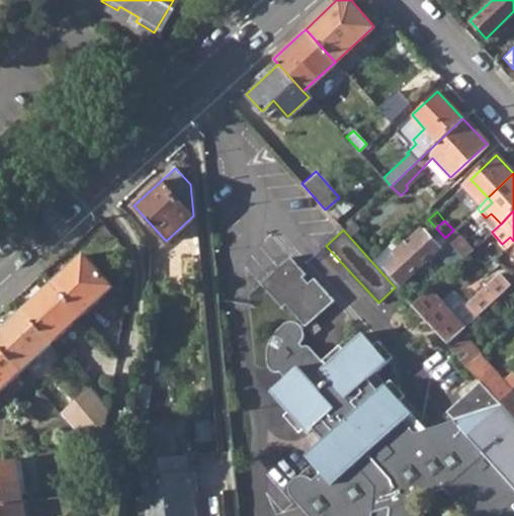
[(445,238),(463,258),(473,250),(453,230),(445,238)]
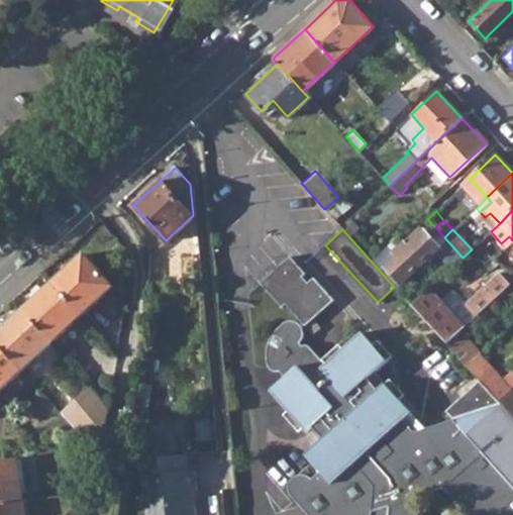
[(386,266),(400,282),(438,246),(424,230),(403,249),(399,245),(392,251),(397,255),(386,266)]
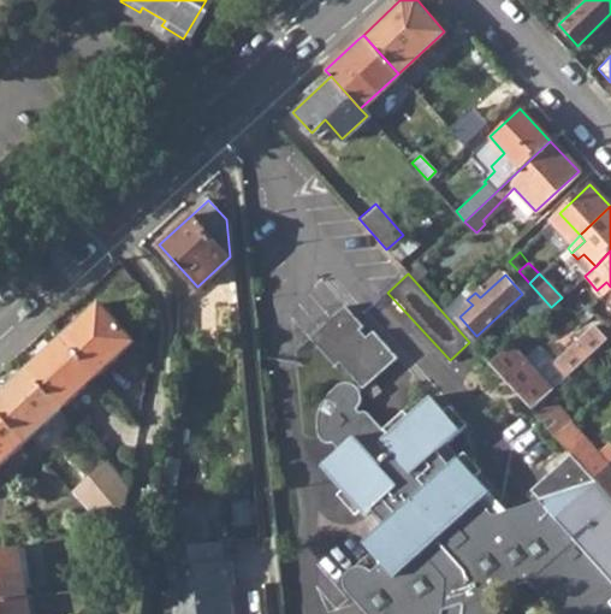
[(61,336),(95,375),(134,340),(99,302),(61,336)]
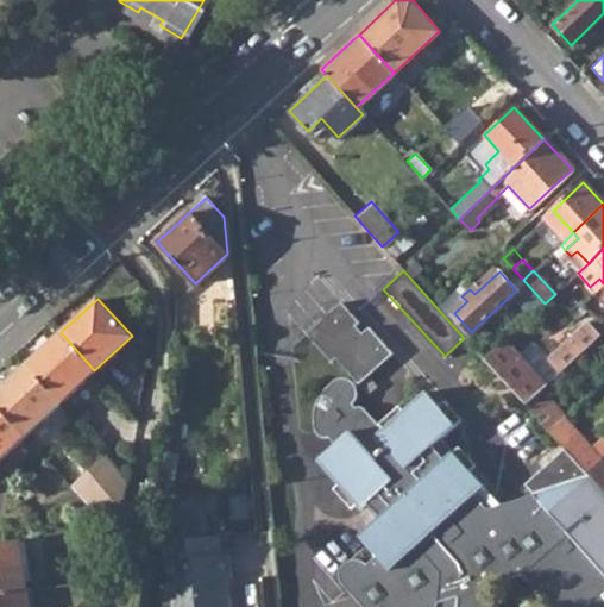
[(335,356),(360,383),(392,354),(369,327),(362,333),(354,326),(358,321),(340,301),(306,333),(331,361),(335,356)]
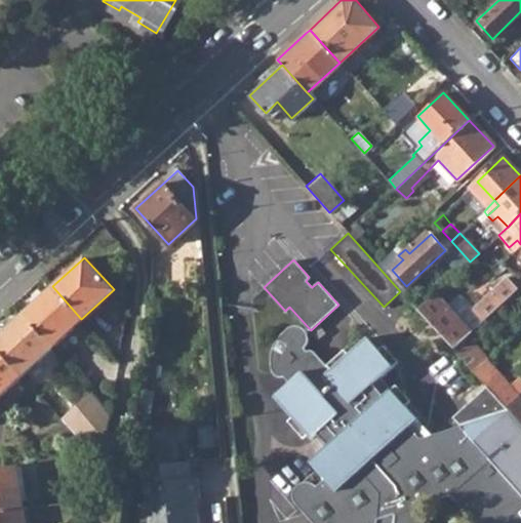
[(465,313),(476,325),(516,288),(506,276),(465,313)]
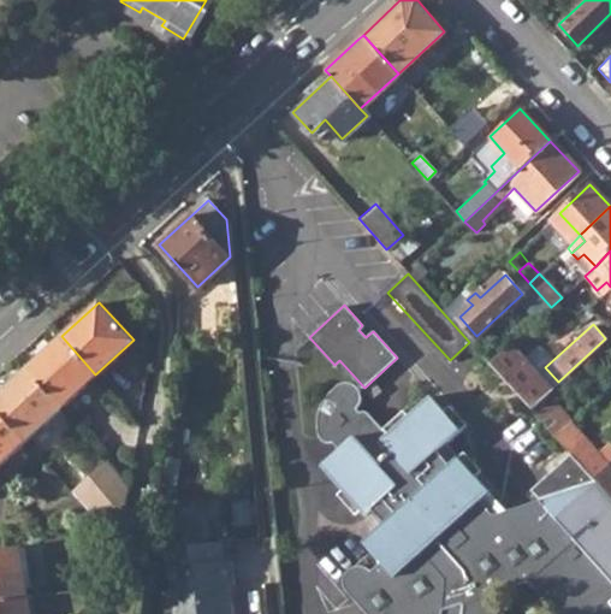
[(27,369),(60,407),(95,375),(61,336),(27,369)]
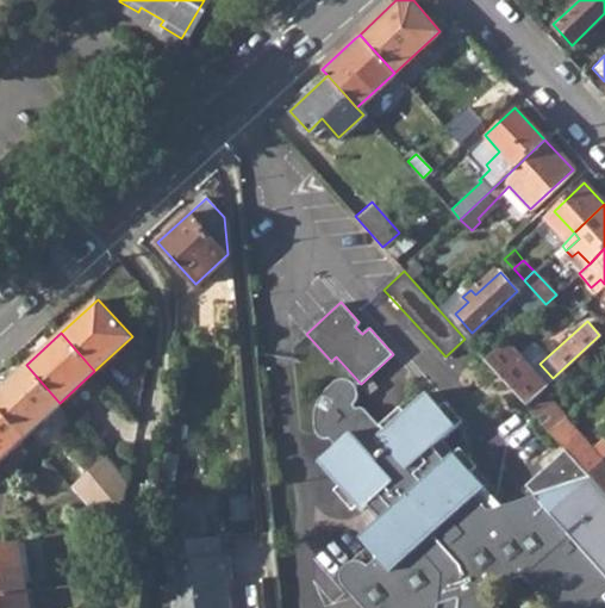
[(487,359),(526,403),(540,391),(546,385),(506,341),(487,359)]
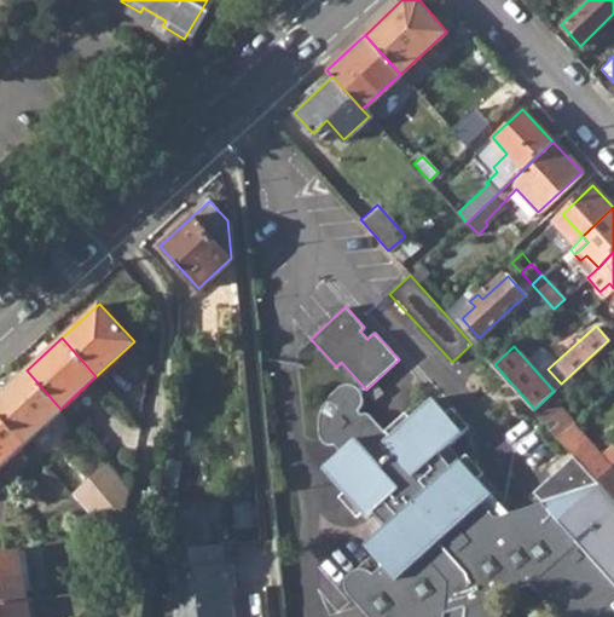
[(0,414),(24,440),(61,409),(27,370),(0,393),(0,414)]
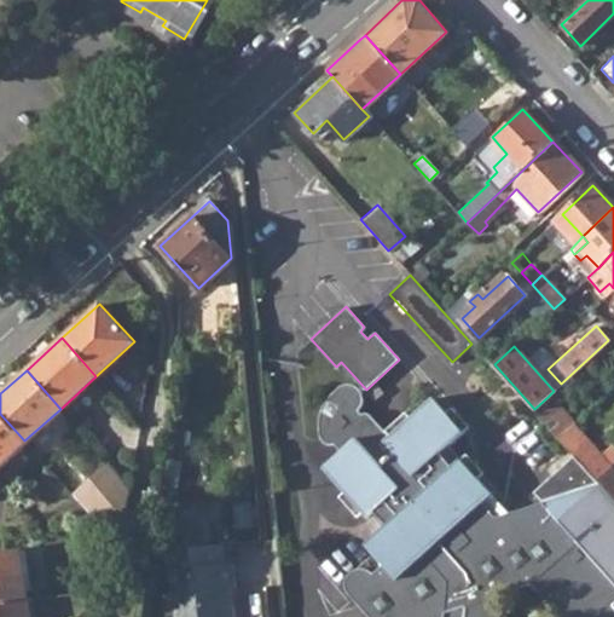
[(613,616),(613,503),(597,485),(496,517),(482,503),(493,494),(462,460),(450,470),(439,457),(464,432),(434,401),(391,439),(370,419),(361,419),(358,415),(361,413),(366,402),(363,392),(349,385),(341,387),(332,395),(320,414),(319,430),(322,437),(335,440),(341,447),(325,465),(369,512),(377,505),(389,518),(369,537),(381,552),(370,561),(361,558),(351,559),(345,566),(347,584),(376,616),(613,616)]
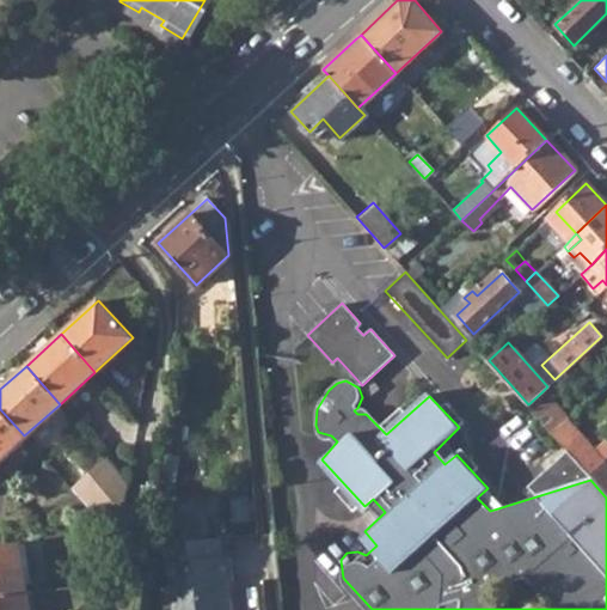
[(526,407),(550,434),(564,421),(565,420),(541,392),(528,404),(526,407)]
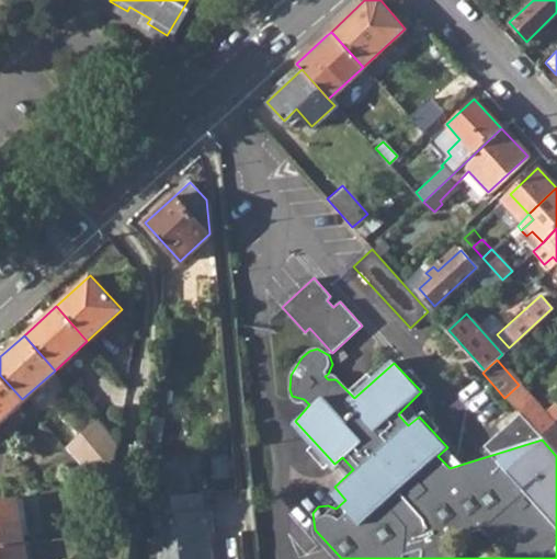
[(0,419),(22,399),(0,375),(0,419)]
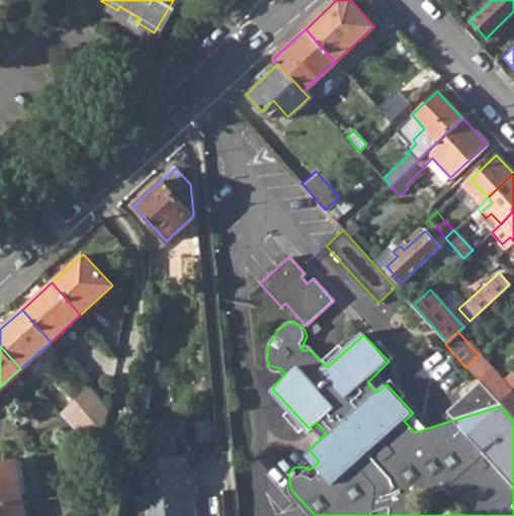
[(465,367),(479,381),(492,371),(478,356),(465,367)]
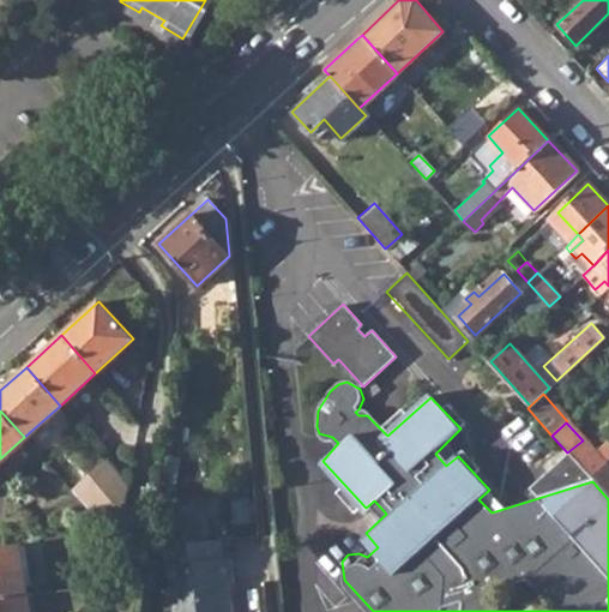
[(70,490),(97,521),(122,519),(128,484),(107,457),(70,490)]
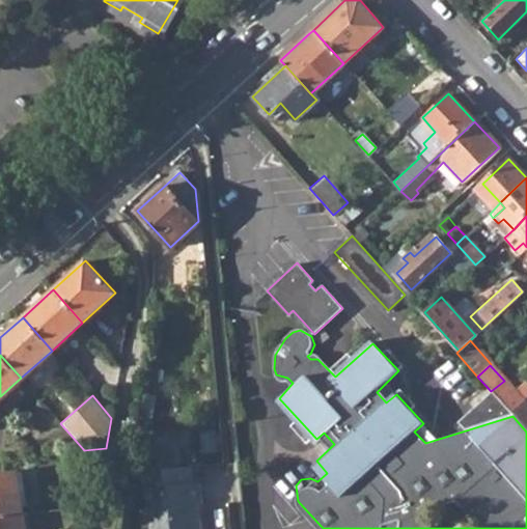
[(526,408),(521,402),(509,413),(512,416),(526,432),(526,408)]
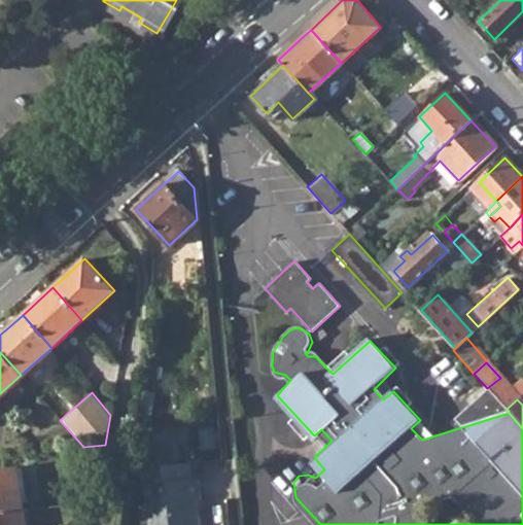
[(172,432),(142,436),(146,466),(176,463),(172,432)]
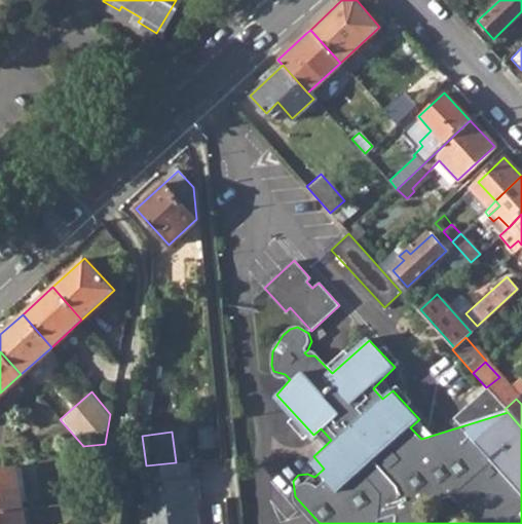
[(138,469),(144,523),(195,523),(194,513),(189,513),(187,497),(196,496),(194,478),(187,480),(186,463),(138,469)]
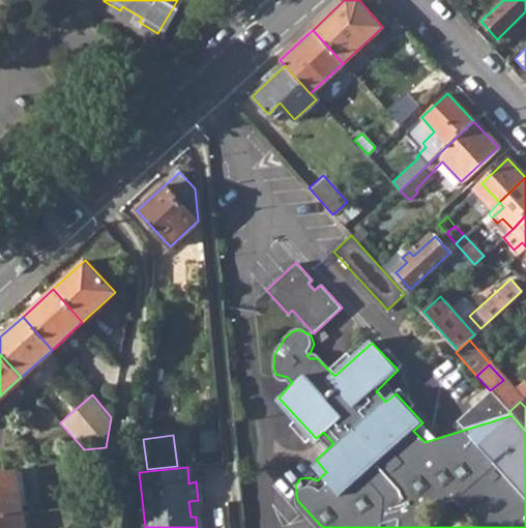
[(0,516),(21,514),(15,472),(0,474),(0,516)]
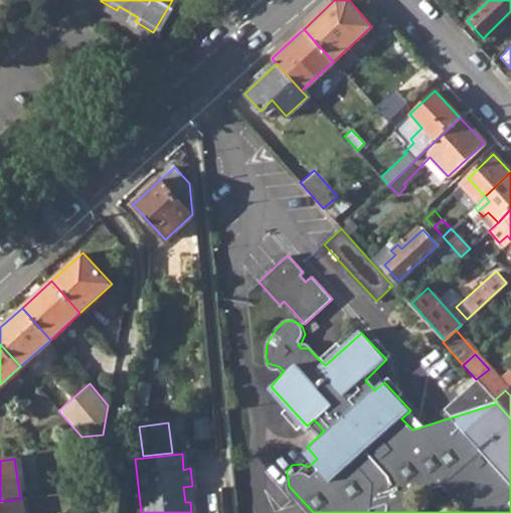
[(0,512),(21,512),(20,499),(0,501),(0,512)]
